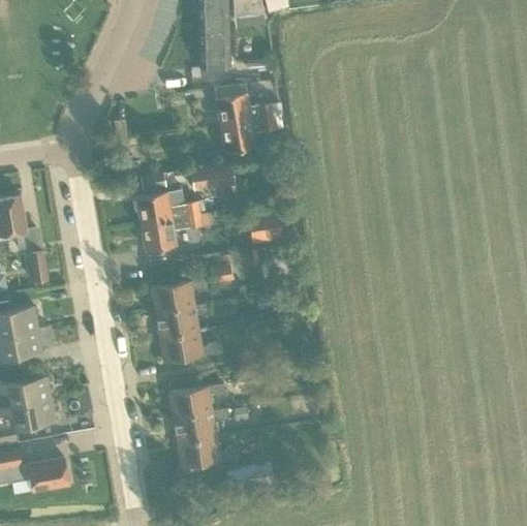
[(198,0),(202,67),(231,65),(228,1),(235,1),(237,41),(260,40),(259,13),(262,12),(260,0),(198,0)]
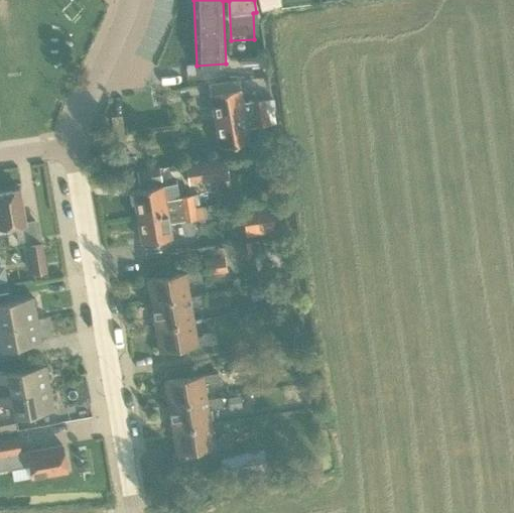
[(258,0),(261,11),(273,9),(270,0),(258,0)]
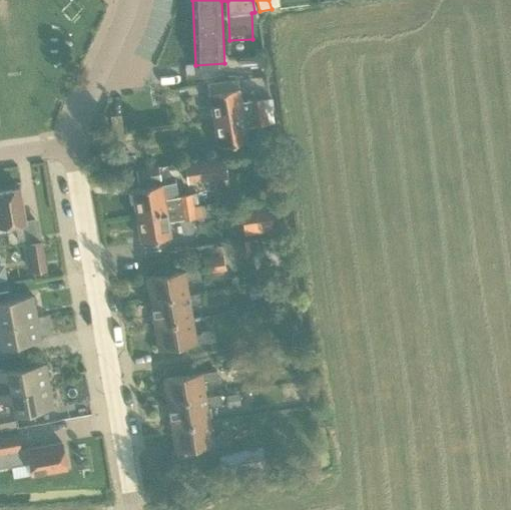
[(240,63),(262,62),(261,53),(239,55),(240,63)]
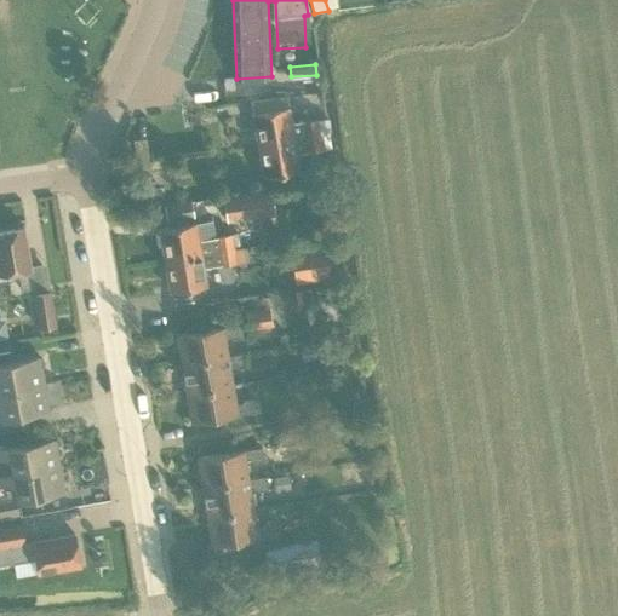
[(322,90),(320,75),(290,80),(292,95),(322,90)]
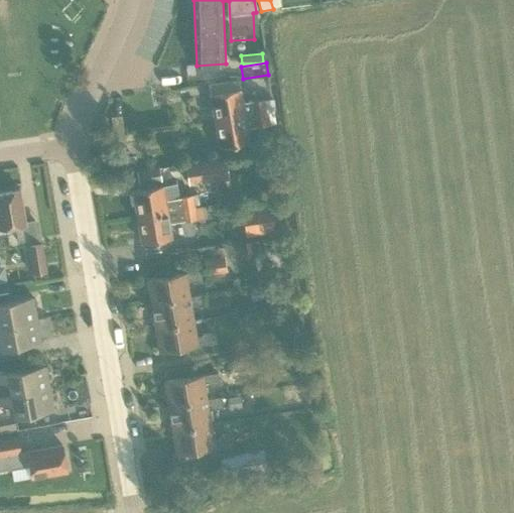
[(271,90),(270,77),(242,80),(244,93),(271,90)]
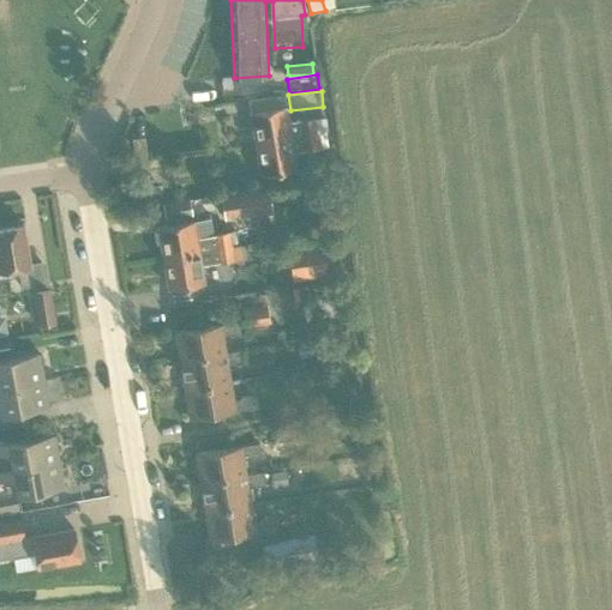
[(252,115),(257,146),(318,136),(315,120),(291,125),(287,108),(252,115)]
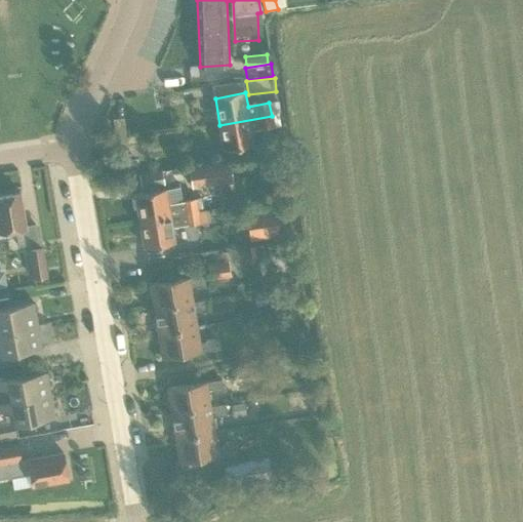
[(272,116),(219,125),(225,152),(254,147),(252,132),(264,130),(274,128),(272,116)]
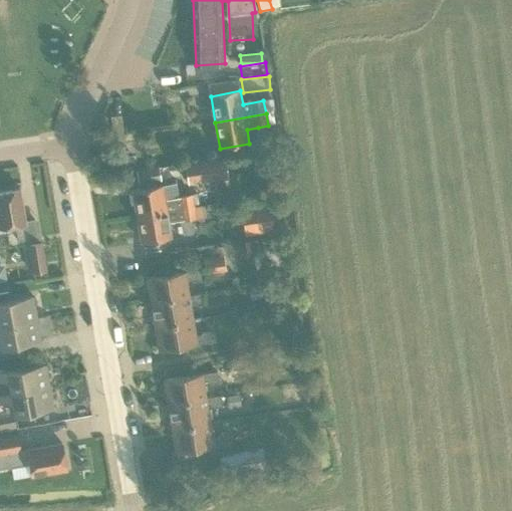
[(186,166),(189,187),(230,180),(227,160),(186,166)]
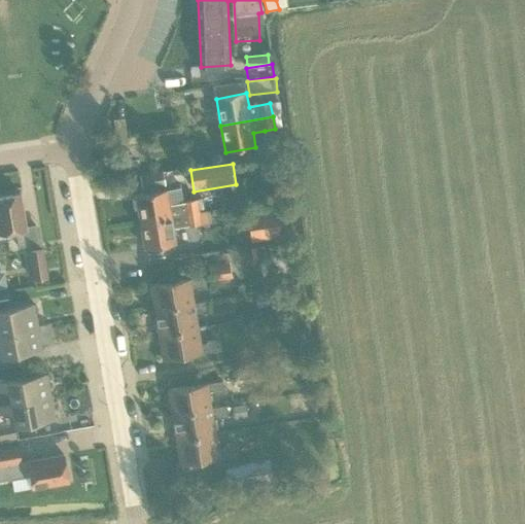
[(167,190),(165,175),(141,178),(143,194),(167,190)]
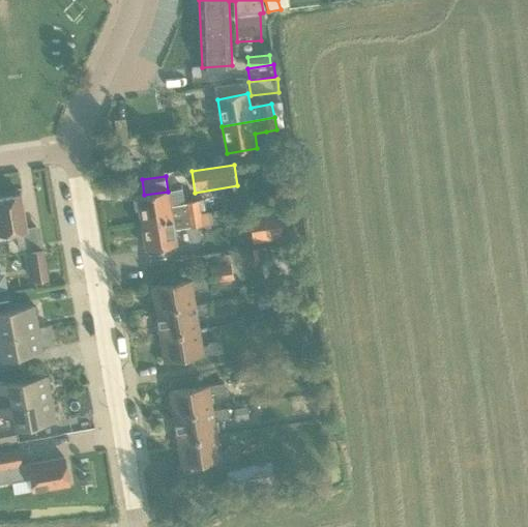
[(138,198),(142,226),(200,215),(238,209),(236,196),(198,203),(198,202),(187,204),(187,205),(171,208),(168,193),(138,198)]
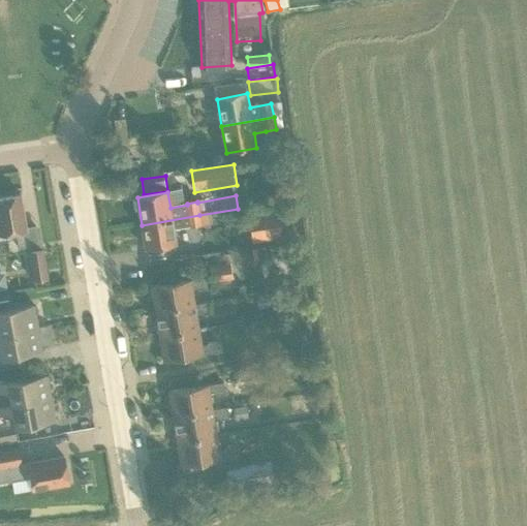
[(28,234),(22,196),(0,199),(0,237),(0,238),(18,235),(20,250),(30,248),(28,233),(28,234)]
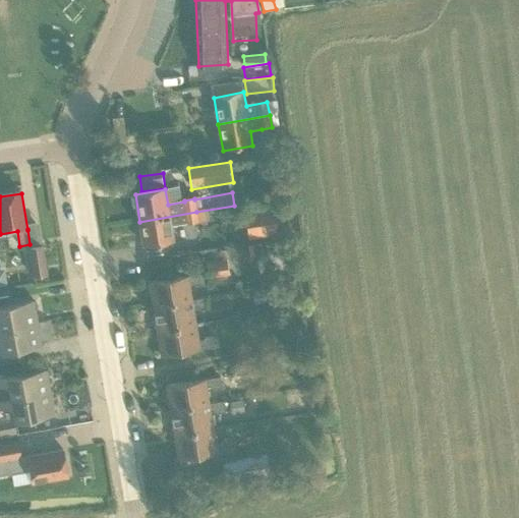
[(196,212),(139,222),(145,248),(174,243),(171,227),(188,224),(188,226),(199,224),(205,223),(203,217),(235,211),(234,206),(196,212)]
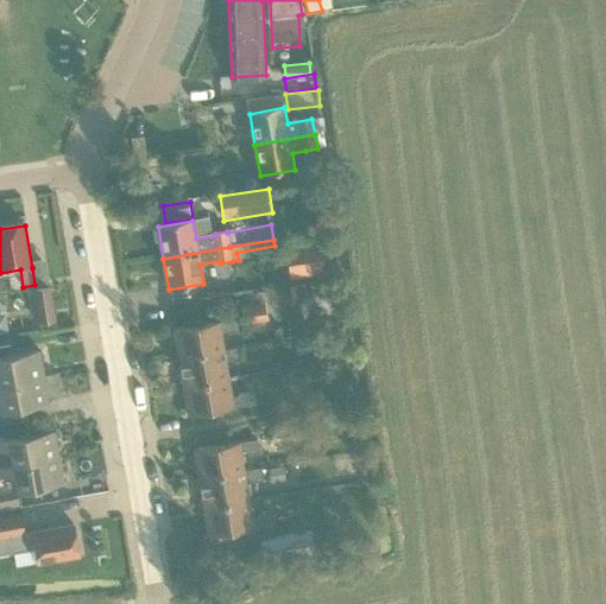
[(320,245),(286,250),(291,278),(324,272),(320,245)]
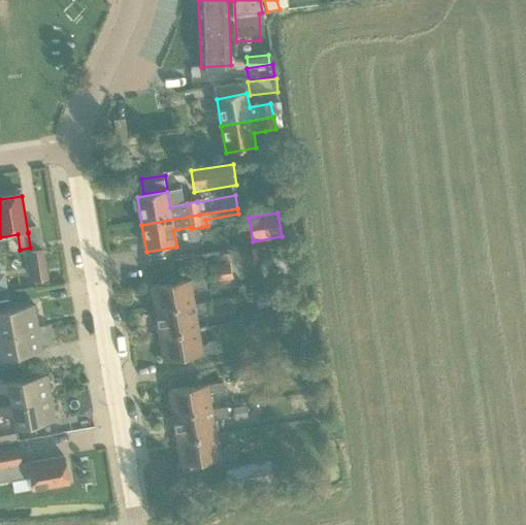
[(229,225),(238,223),(237,215),(227,217),(229,225)]
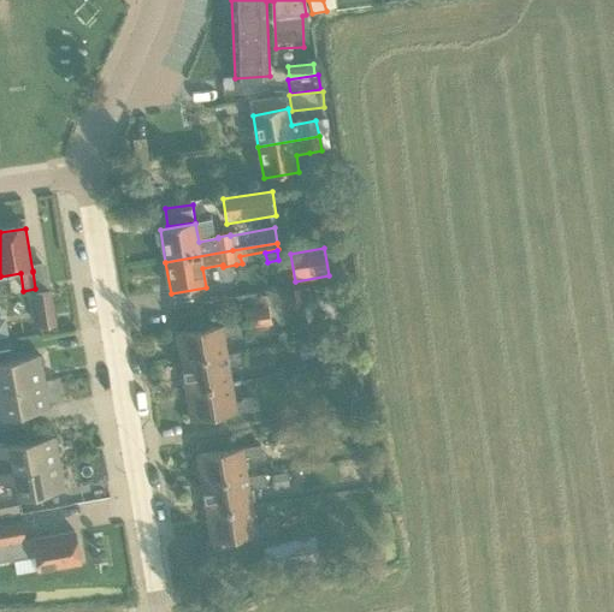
[(243,290),(283,285),(282,267),(241,272),(243,290)]
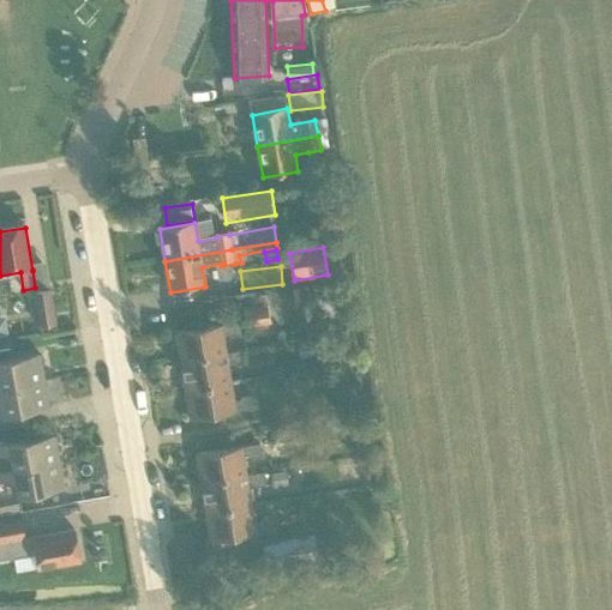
[(57,325),(52,293),(35,295),(41,328),(57,325)]
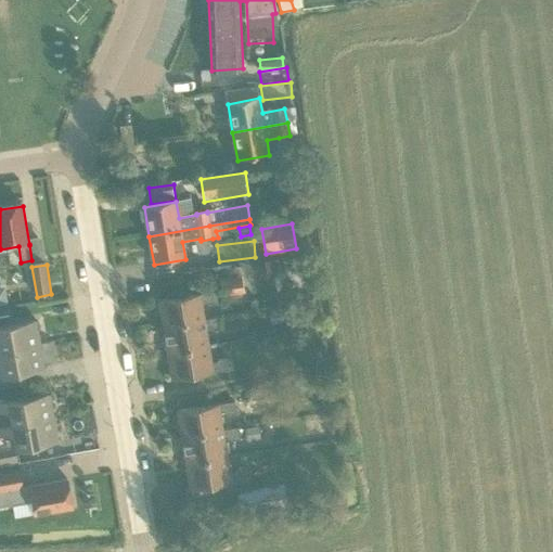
[(245,295),(242,280),(221,283),(224,298),(245,295)]
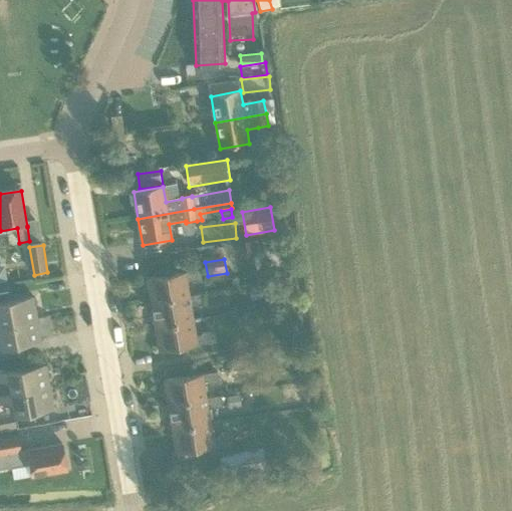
[(190,298),(187,281),(194,280),(195,283),(202,282),(201,272),(148,281),(153,305),(190,298)]
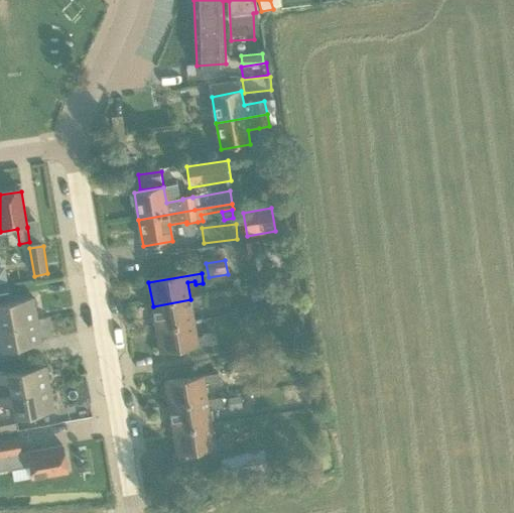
[(0,301),(10,300),(8,290),(0,291),(0,301)]
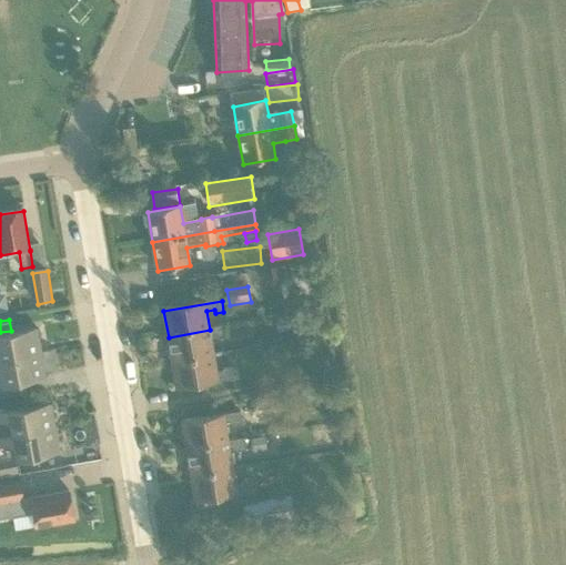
[(169,338),(173,363),(214,356),(211,338),(219,335),(220,340),(228,338),(226,326),(210,330),(169,338)]
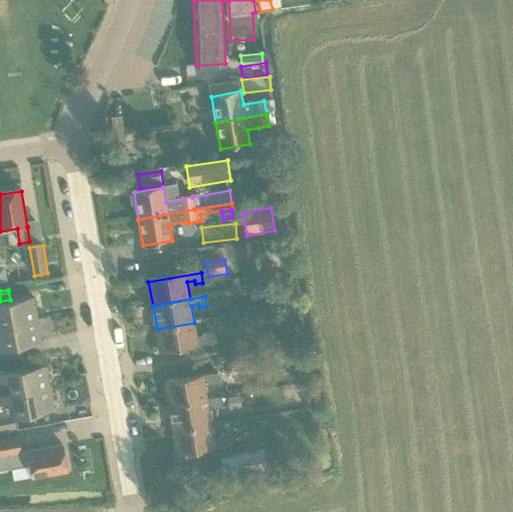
[(0,328),(38,321),(34,299),(0,305),(0,328)]
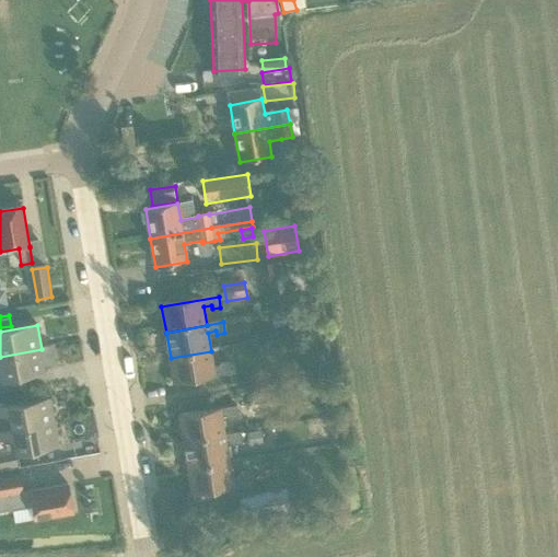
[(46,373),(42,349),(0,357),(0,366),(1,366),(3,382),(46,373)]
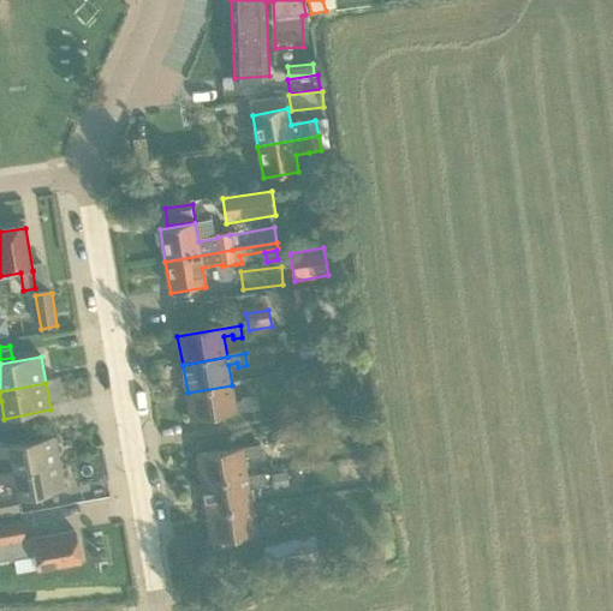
[(232,385),(188,393),(192,421),(254,411),(253,399),(243,400),(244,403),(236,406),(232,385)]
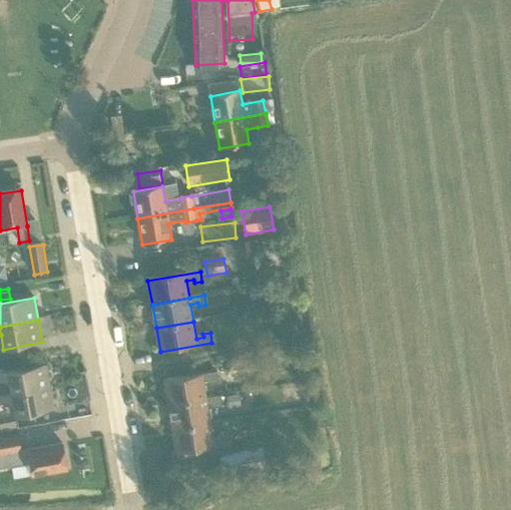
[(12,396),(50,388),(46,366),(0,374),(0,383),(9,382),(12,395),(12,396)]
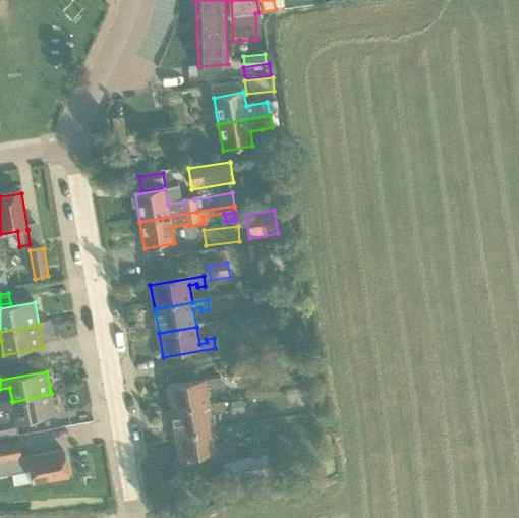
[(167,388),(172,412),(210,406),(207,389),(214,388),(214,391),(222,390),(221,380),(206,382),(167,388)]
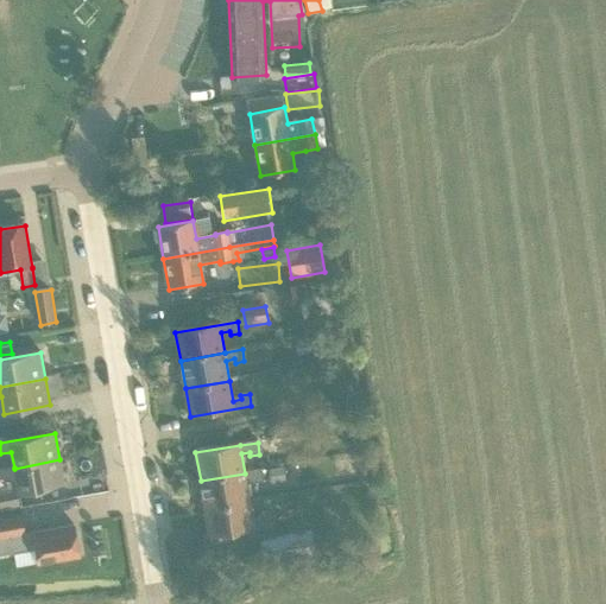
[(64,485),(60,459),(14,469),(14,468),(0,470),(0,479),(16,477),(19,495),(64,485)]
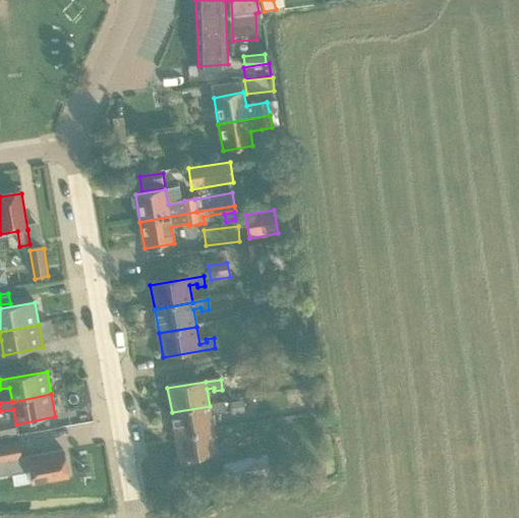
[(172,412),(176,437),(214,429),(211,412),(218,411),(218,415),(226,413),(224,403),(210,406),(172,412)]
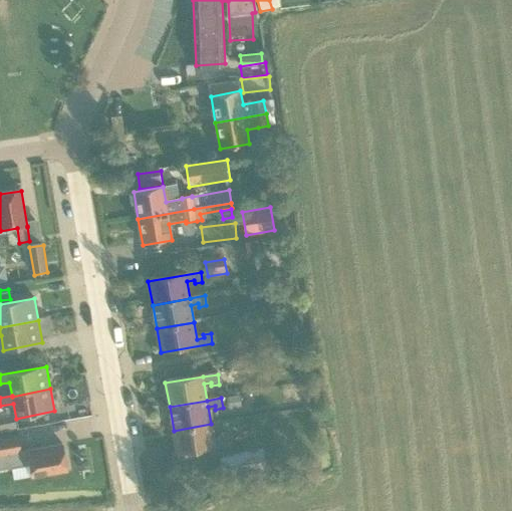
[(242,410),(240,398),(226,400),(228,412),(242,410)]
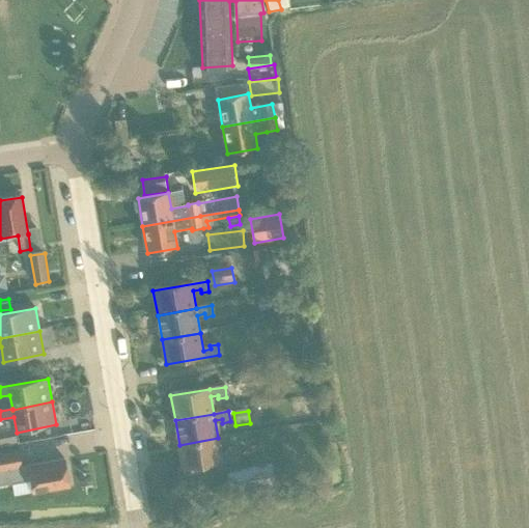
[(43,442),(42,435),(19,439),(20,446),(43,442)]
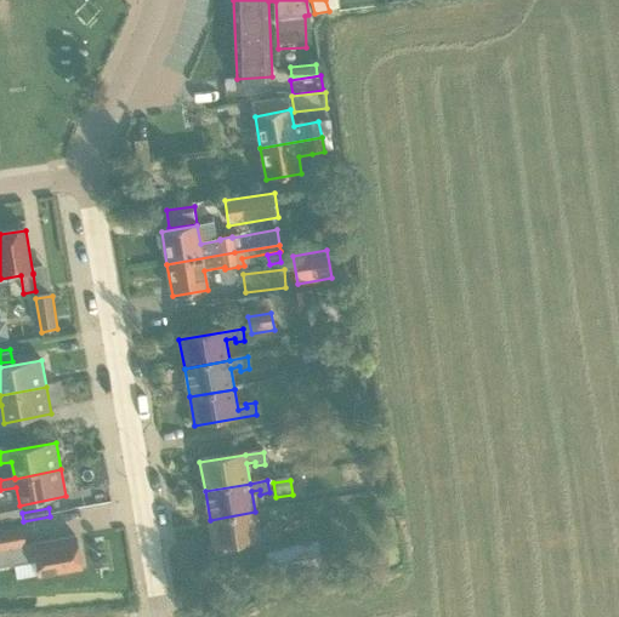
[(255,512),(210,520),(215,549),(260,541),(260,542),(277,538),(276,526),(266,527),(267,532),(259,533),(255,512)]
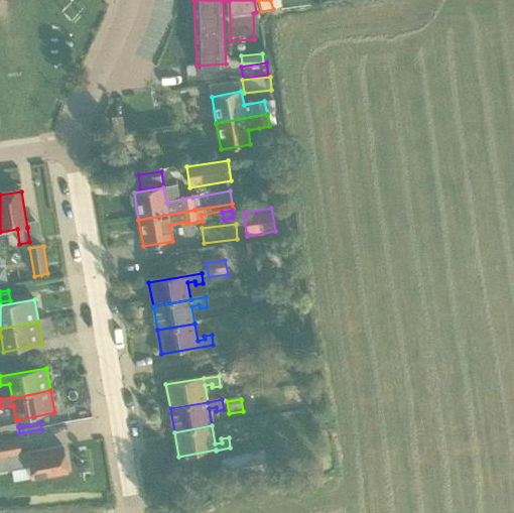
[(69,474),(63,449),(63,447),(28,454),(28,455),(22,456),(19,438),(0,441),(0,472),(30,468),(32,480),(69,474)]
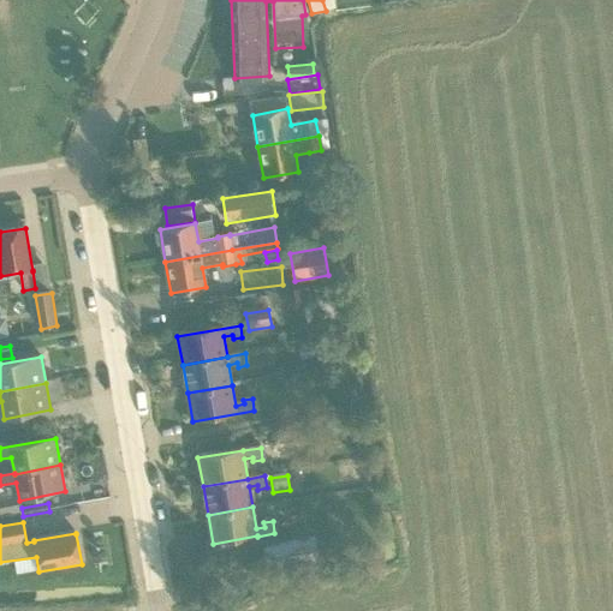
[(323,559),(321,543),(265,551),(267,570),(296,567),(296,563),(323,559)]
